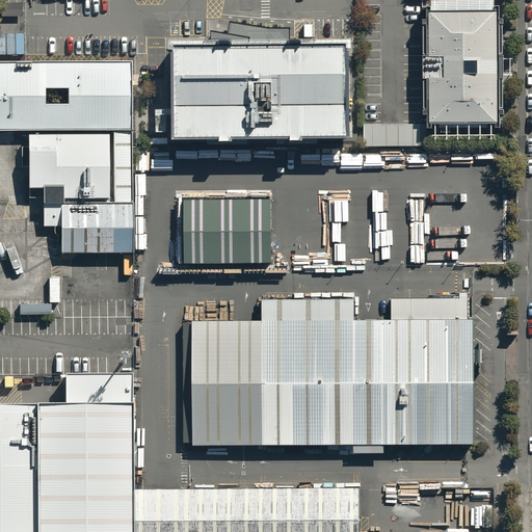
[(499,11),(428,11),(428,125),(500,124),(499,11)]
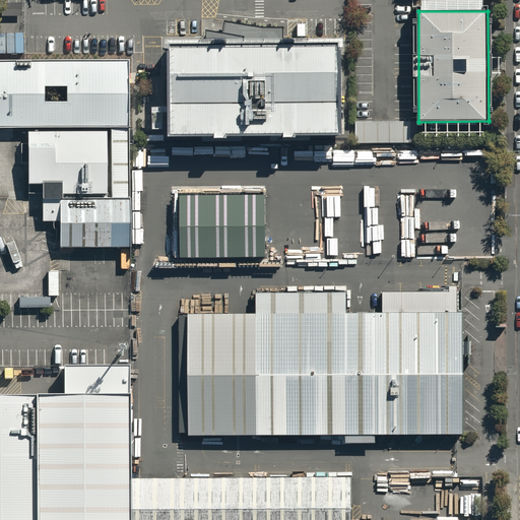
[(208,43),(171,44),(172,135),(341,134),(340,43),(283,43),(284,27),(264,26),(225,20),(224,26),(223,30),(208,28),(208,43)]
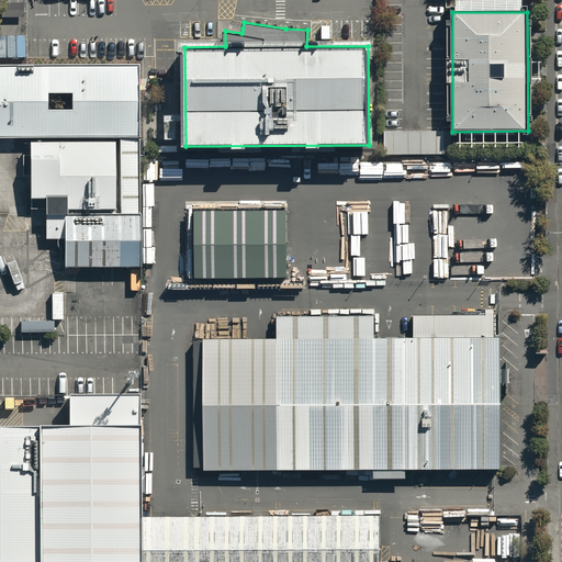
[(139,66),(0,66),(0,137),(141,137),(139,66)]
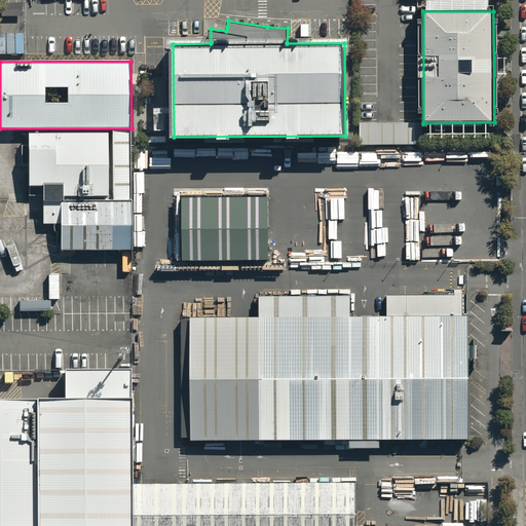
[(414,123),(361,123),(361,144),(414,144),(414,123)]
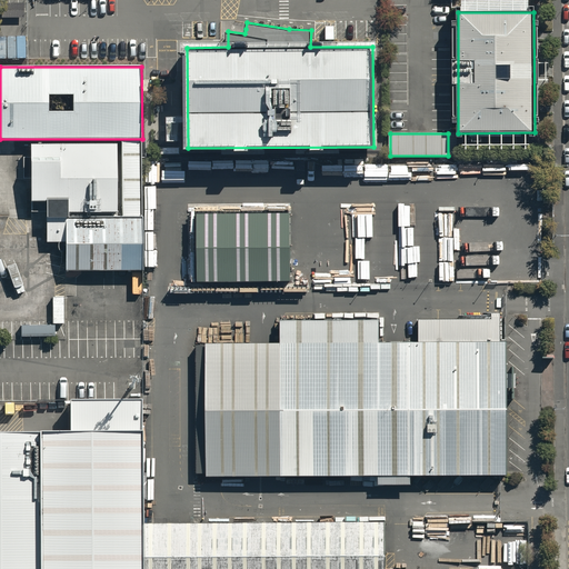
[(141,145),(31,146),(31,213),(47,213),(47,241),(66,241),(66,271),(142,270),(141,145)]
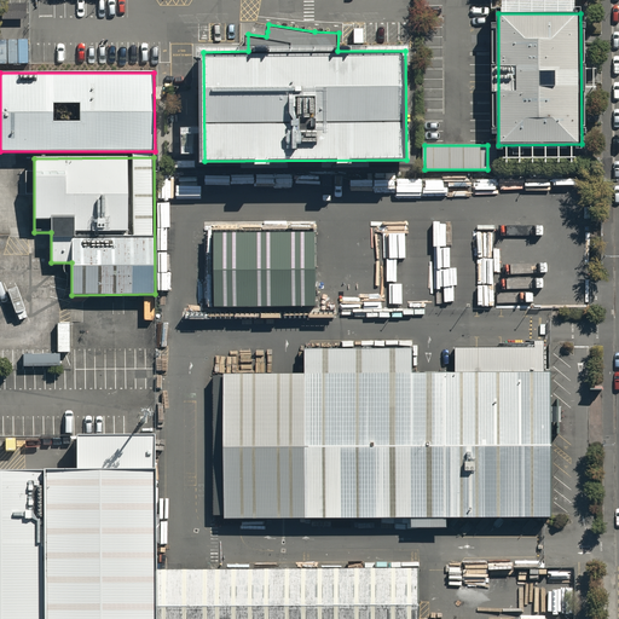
[(319,221),(204,221),(204,308),(319,307),(319,221)]
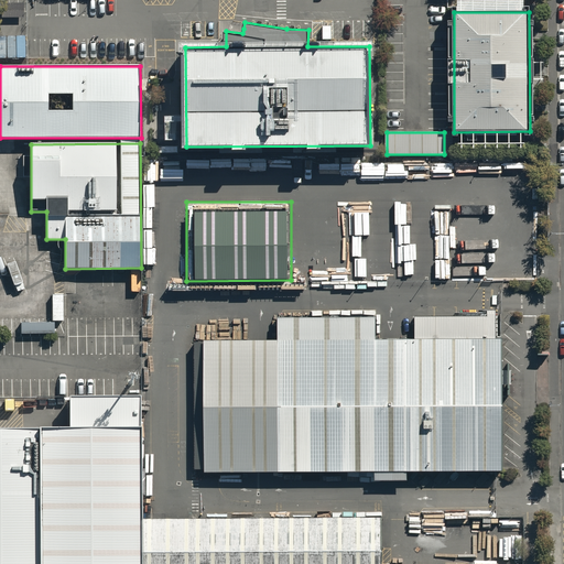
[(501,342),(496,342),(496,315),(418,315),(418,342),(380,342),(380,316),(281,317),(281,343),(209,343),(210,469),(501,468),(501,342)]
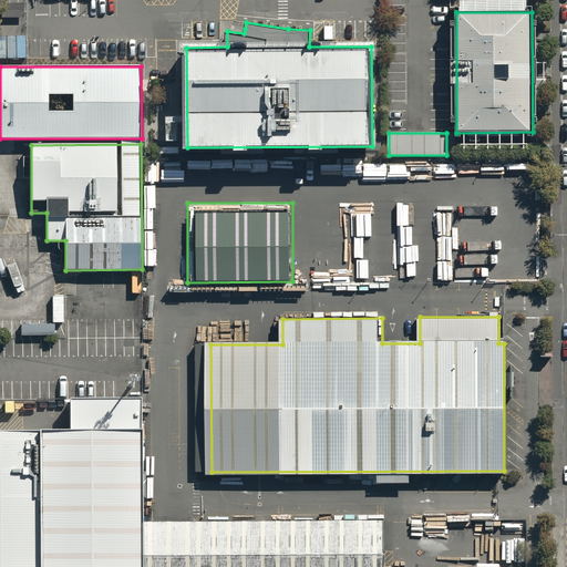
[(70,434),(0,434),(0,566),(141,566),(141,401),(70,402),(70,434)]
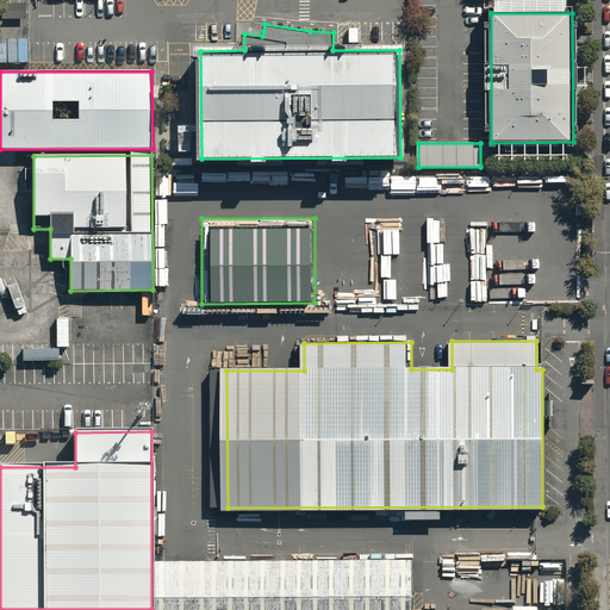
[(412,609),(412,560),(153,562),(153,609),(412,609)]
